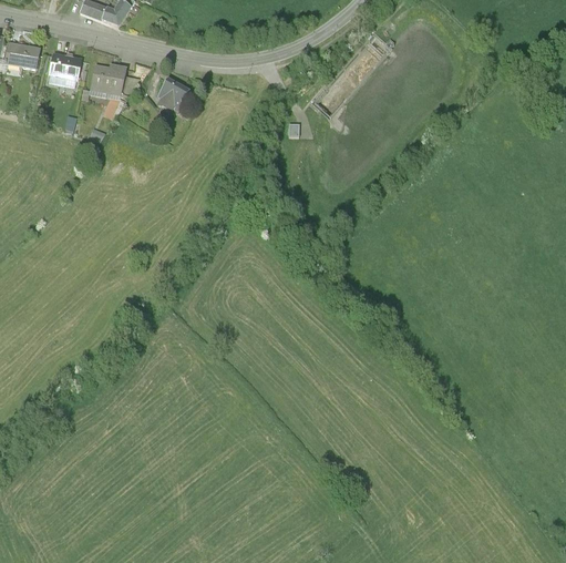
[(105,8),(86,0),(84,0),(79,11),(101,20),(105,8)]
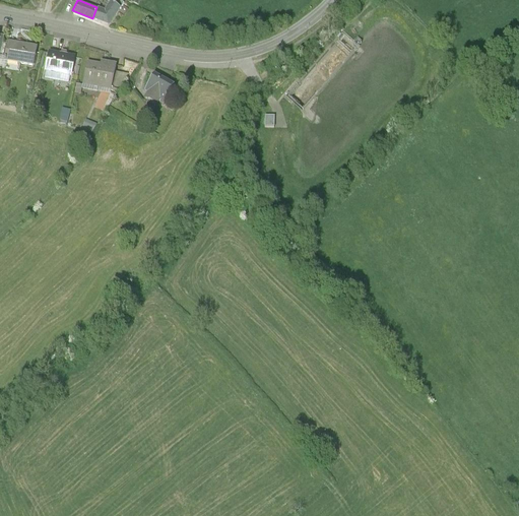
[(104,9),(96,7),(92,18),(108,24),(119,6),(110,0),(109,1),(104,9)]
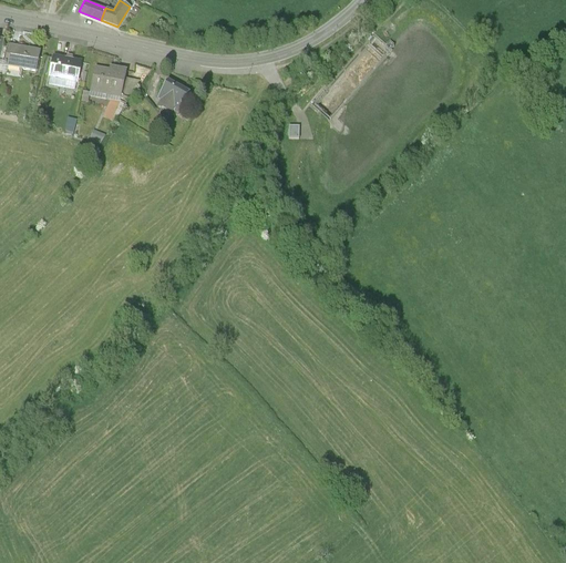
[(39,51),(9,44),(6,62),(35,68),(39,52),(39,51)]
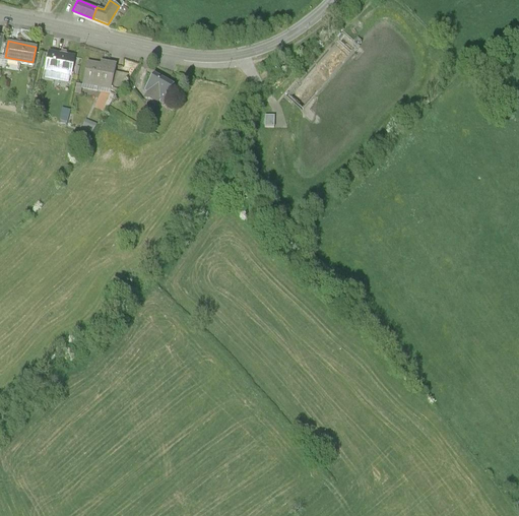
[(66,50),(61,49),(61,52),(49,49),(45,68),(46,68),(69,73),(70,73),(74,55),(73,54),(73,55),(65,53),(66,50)]
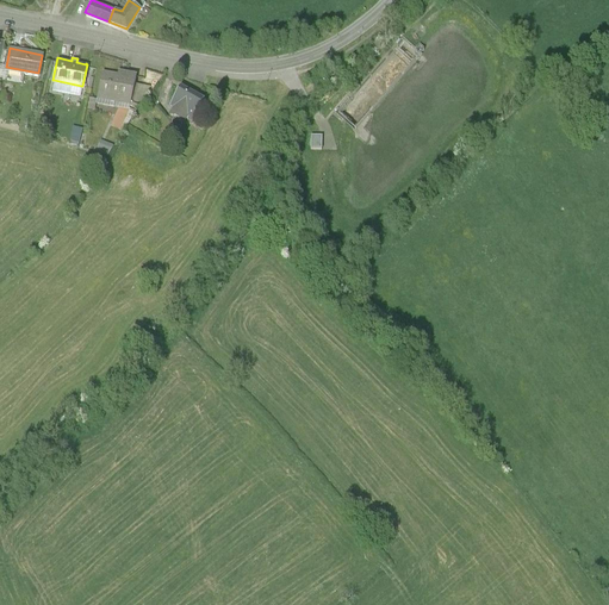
[(123,76),(103,73),(99,92),(119,97),(118,101),(130,104),(136,74),(124,72),(123,76)]
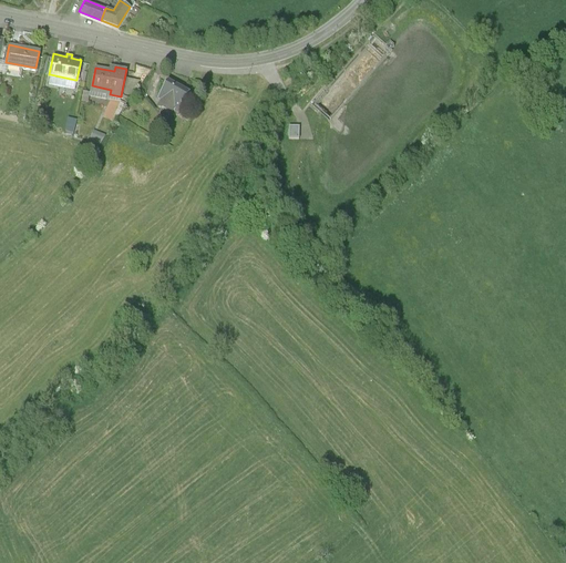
[(75,80),(50,74),(49,82),(74,88),(75,80)]
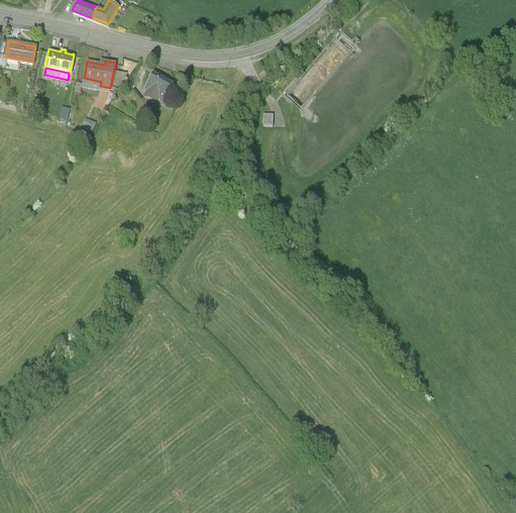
[(173,84),(153,72),(144,87),(147,89),(158,95),(160,96),(164,98),(164,99),(173,84)]
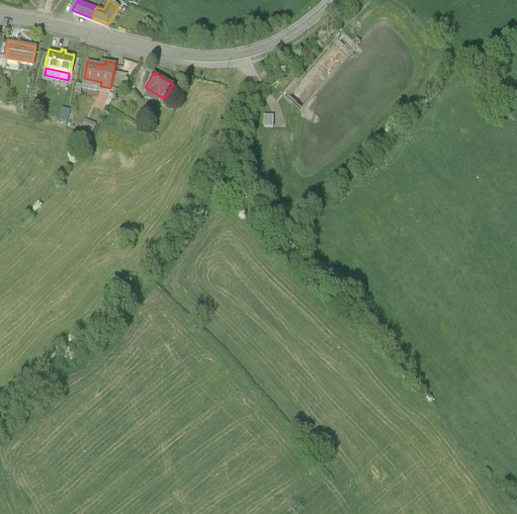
[(158,95),(148,89),(144,96),(154,102),(158,95)]
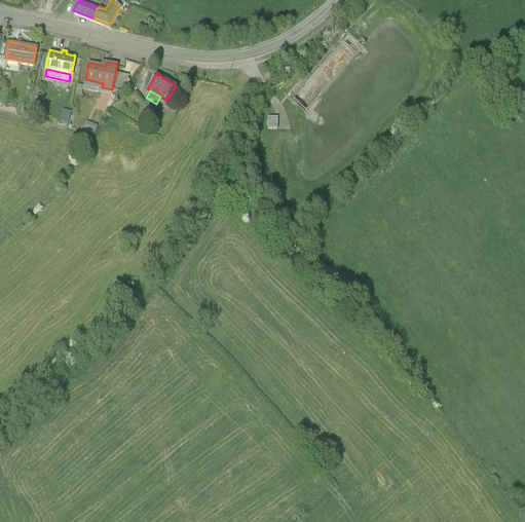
[(68,122),(71,109),(64,108),(61,121),(68,122)]
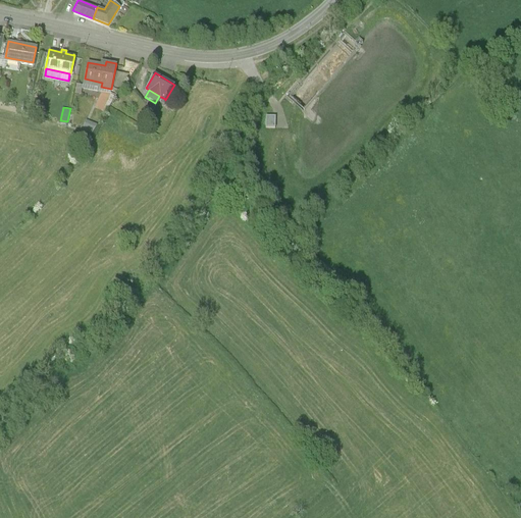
[(274,113),(265,112),(264,123),(274,124),(274,113)]
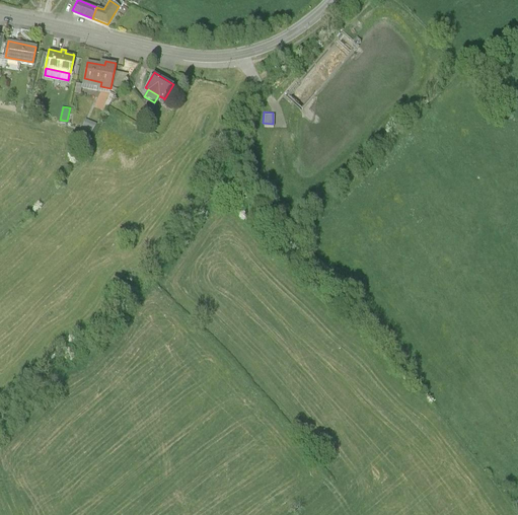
All buildings are outlined.
